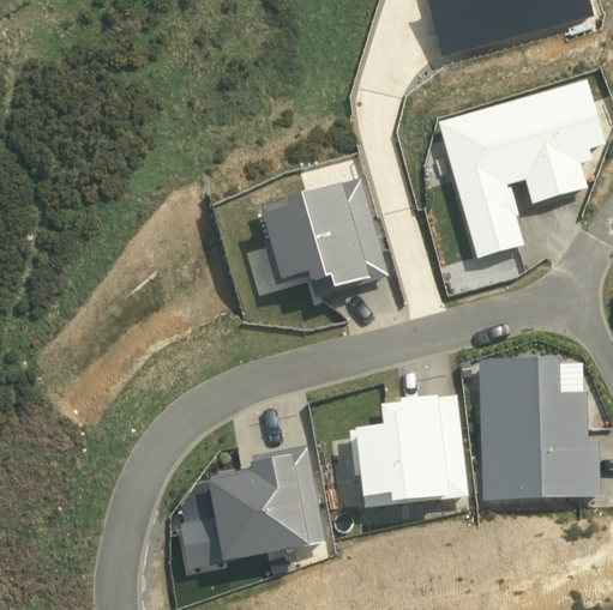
[(390,0),(413,65),(576,11),(571,0),(390,0)]
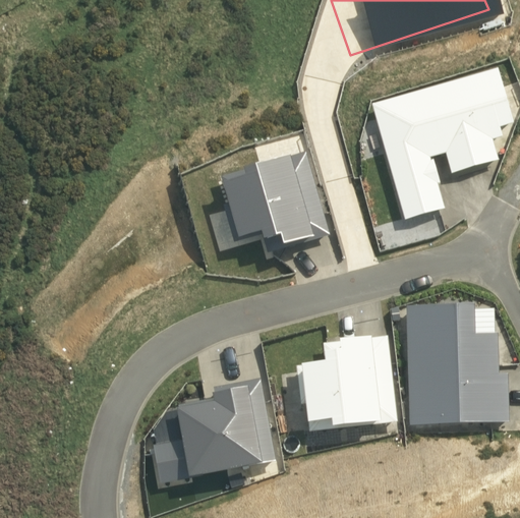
[(472,67),(348,106),(388,216),(434,204),(417,162),(434,154),(439,172),(494,157),(482,127),(494,127),(472,67)]
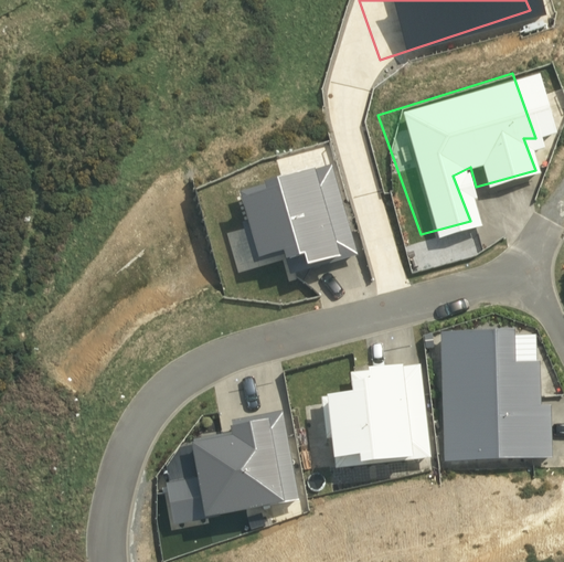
[(445,459),(553,456),(551,403),(541,404),(541,360),(515,360),(514,328),(440,330),(445,459)]
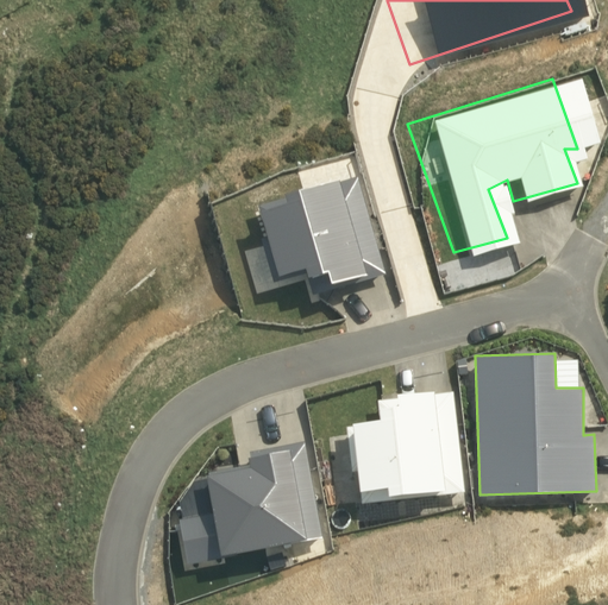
[(464,491),(453,390),(396,397),(397,408),(377,410),(378,421),(351,423),(359,493),(387,489),(388,498),(464,491)]
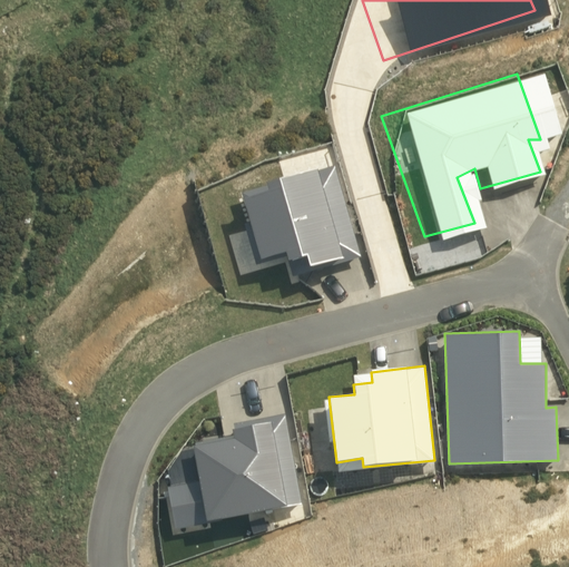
[(176,527),(304,504),(286,411),(233,422),(235,433),(196,442),(204,479),(168,486),(176,527)]
